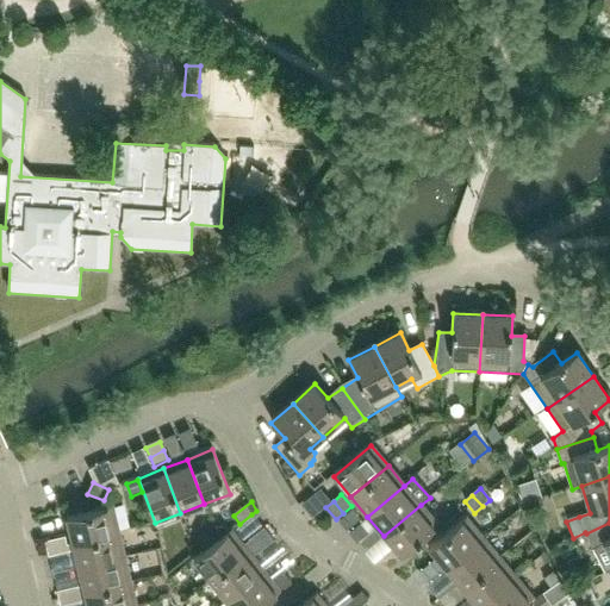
[(439,526),(421,505),(384,536),(402,557),(439,526)]
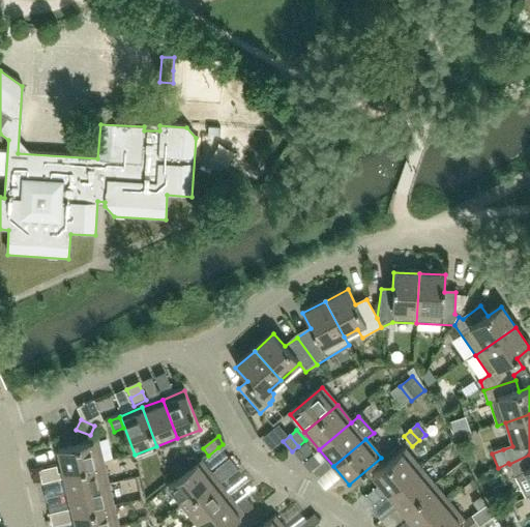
[(104,463),(98,441),(57,450),(63,473),(104,463)]
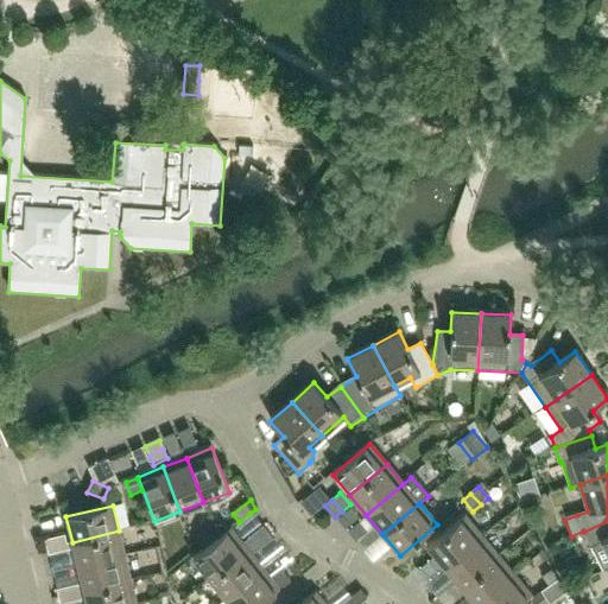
[(445,567),(482,536),(464,516),(428,547),(445,567)]
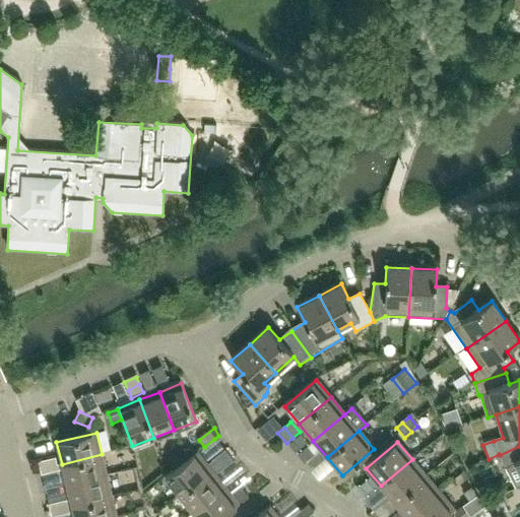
[(519,446),(500,455),(505,469),(516,490),(519,488),(519,446)]
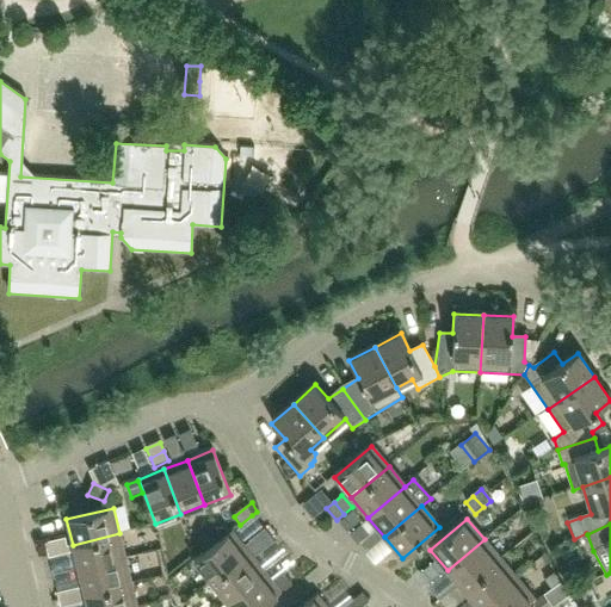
[(264,530),(255,537),(265,549),(273,543),(264,530)]
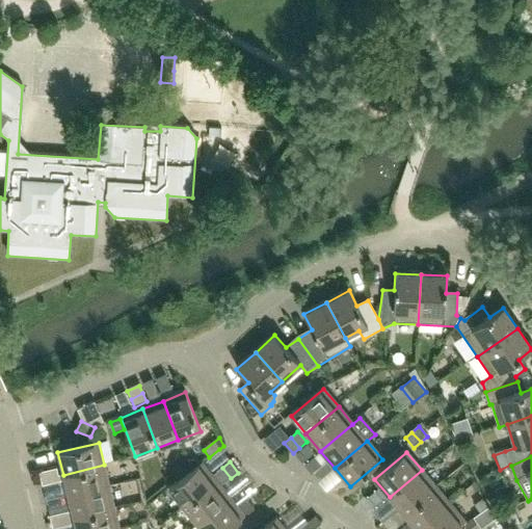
[(183,507),(216,481),(212,476),(202,464),(168,490),(183,507)]
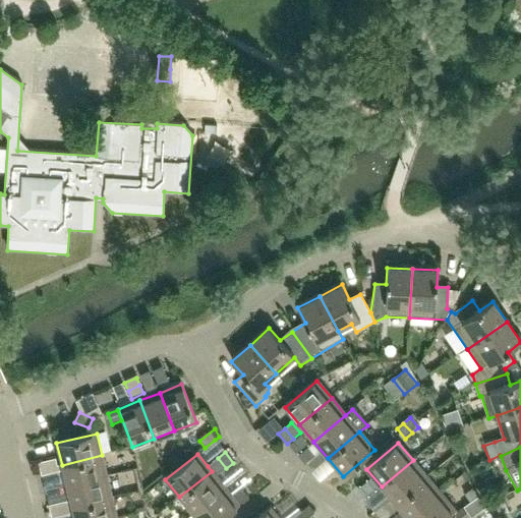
[(178,454),(167,463),(174,471),(185,462),(178,454)]
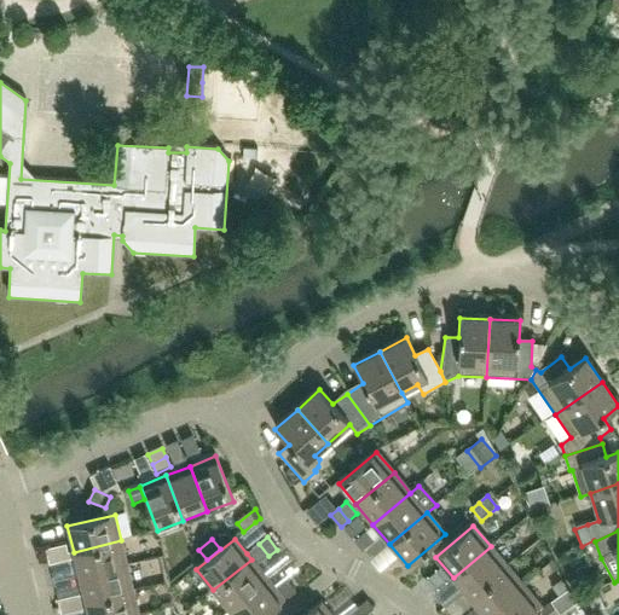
[(127,566),(121,540),(74,552),(80,578),(127,566)]
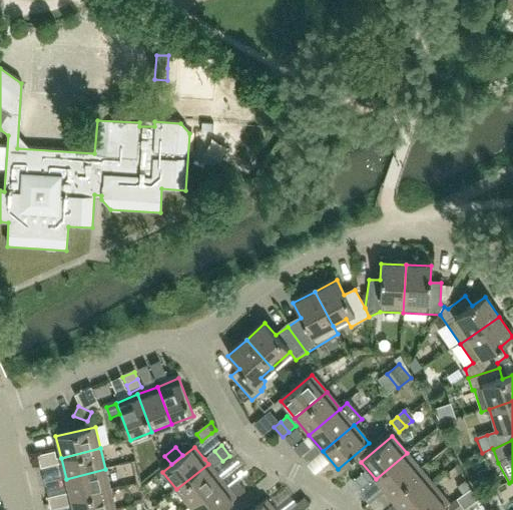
[(310,463),(319,454),(314,448),(304,456),(310,463)]
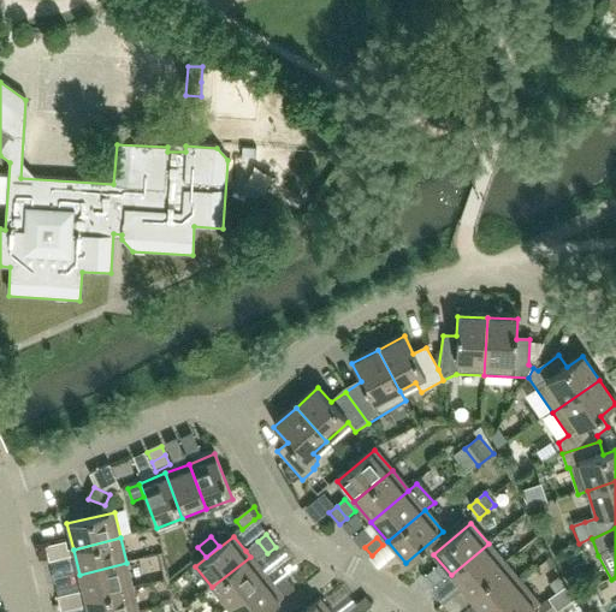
[(267,553),(258,541),(246,551),(250,557),(255,563),(267,553)]
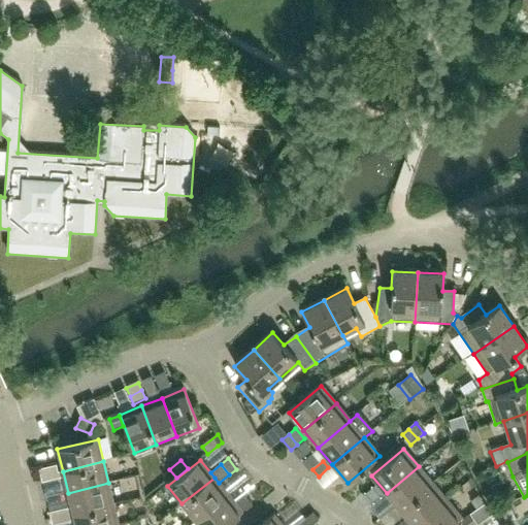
[(56,466),(47,468),(51,481),(59,479),(56,466)]
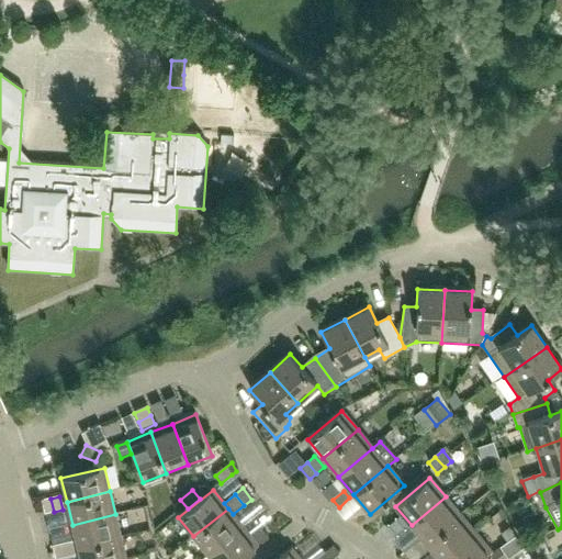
[(426,544),(460,515),(446,496),(412,525),(426,544)]
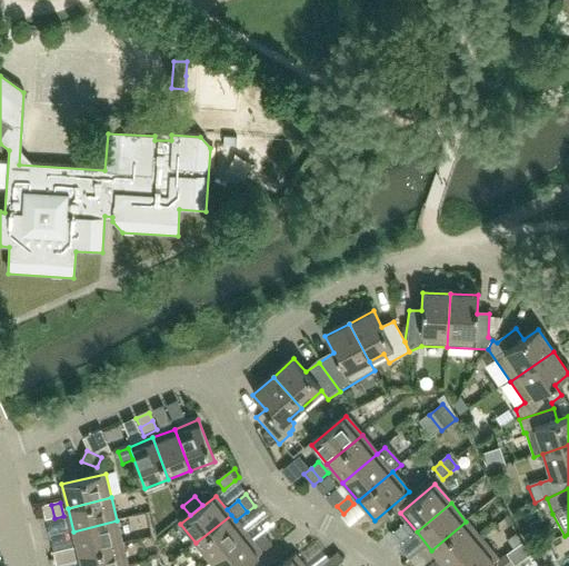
[(46,520),(55,518),(51,505),(42,507),(46,520)]
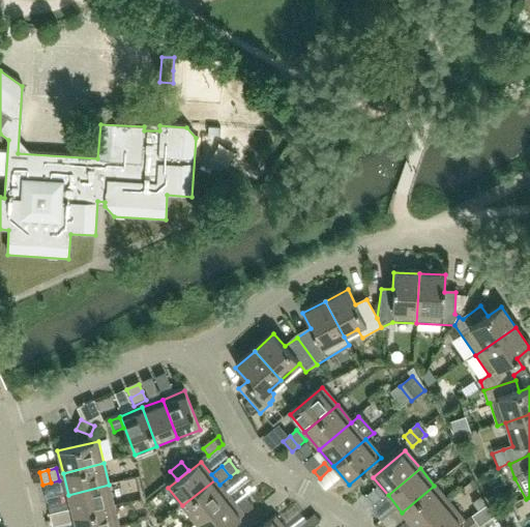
[(197,523),(229,497),(219,485),(215,479),(182,505),(197,523)]
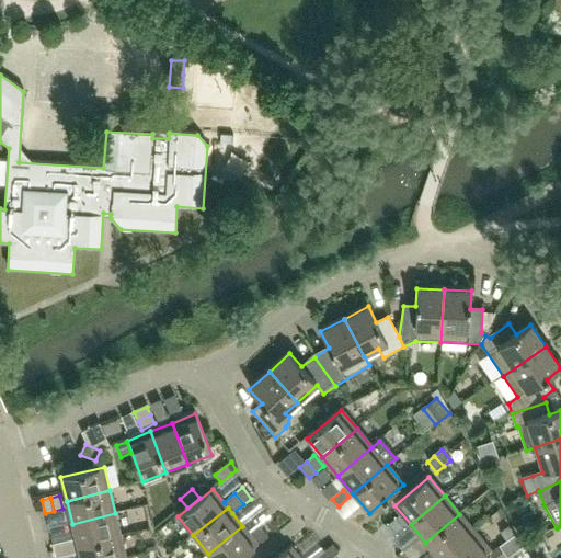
[(121,536),(115,513),(72,524),(78,547),(121,536)]
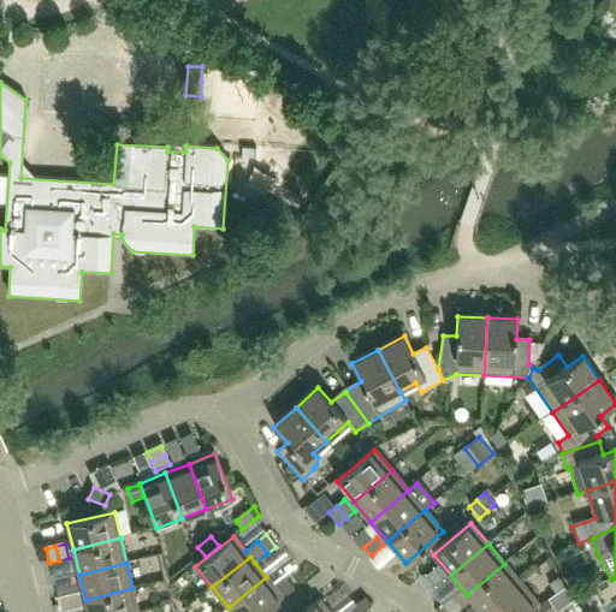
[(489,611),(521,584),(504,564),(467,595),(480,611),(489,611)]
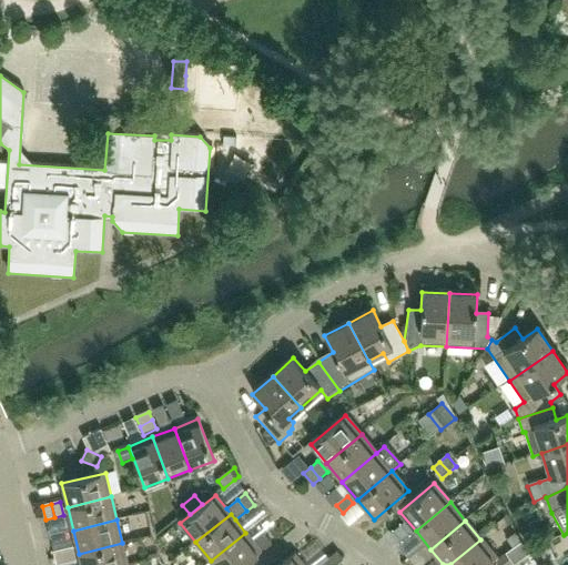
[(245,564),(261,553),(271,545),(263,535),(254,543),(245,533),(211,561),(213,564),(245,564)]
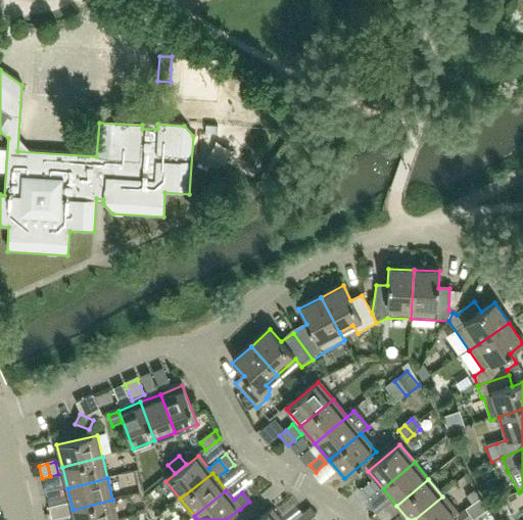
[(458,514),(442,497),(415,519),(464,519),(469,516),(466,511),(459,515),(458,514)]
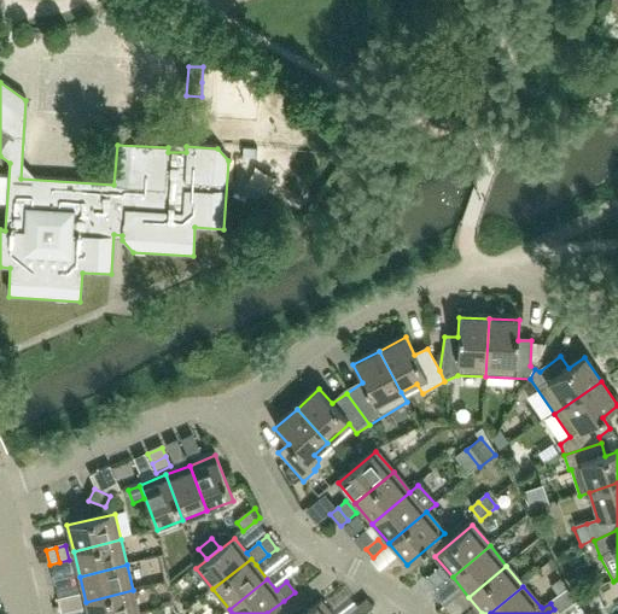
[(139,613),(133,590),(86,602),(87,613),(139,613)]
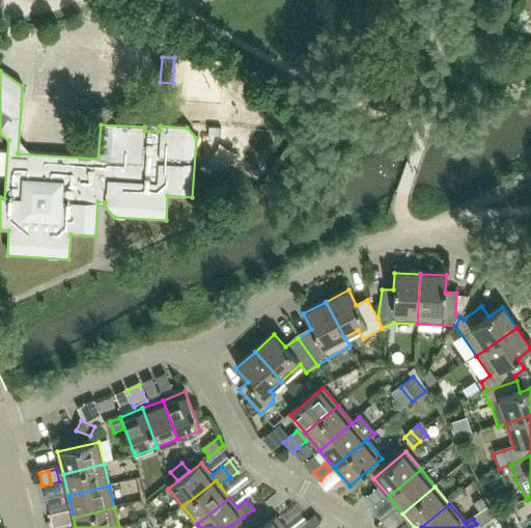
[(487,508),(480,513),(487,524),(495,519),(487,508)]
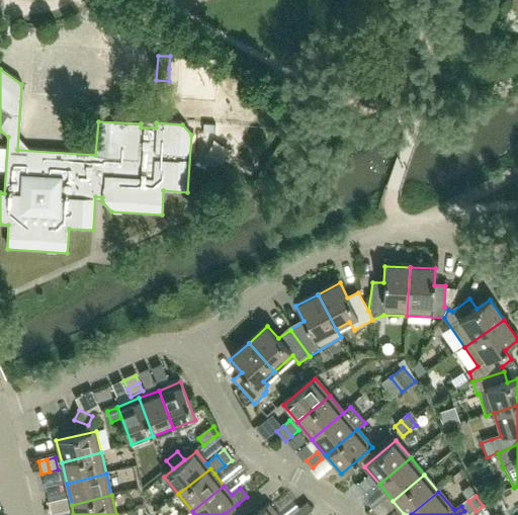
[(385,499),(378,505),(385,514),(387,514),(394,509),(385,499)]
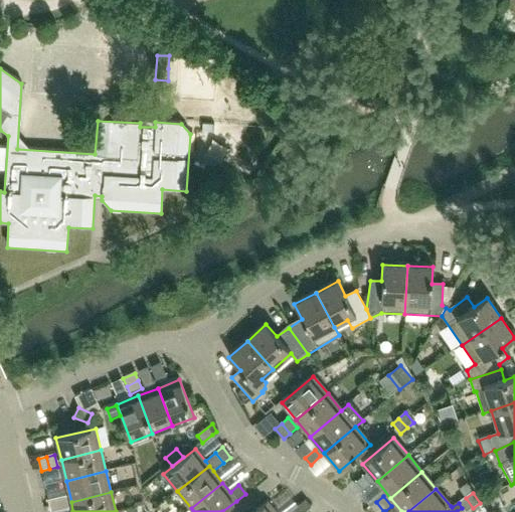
[(65,497),(56,499),(59,511),(68,509),(65,497)]
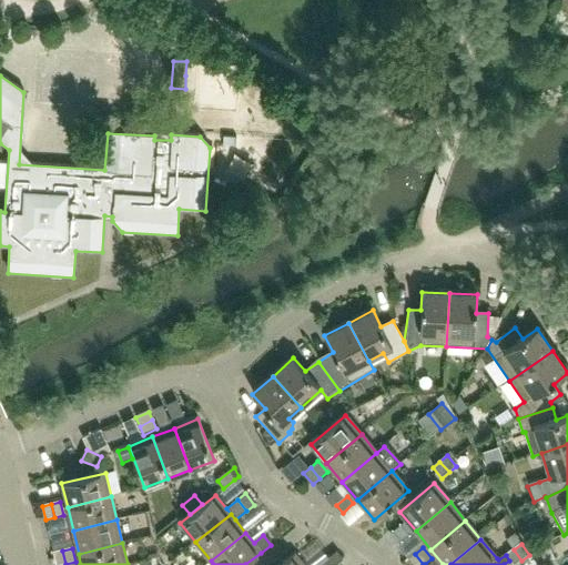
[(517,564),(521,561),(514,550),(506,555),(509,561),(511,564),(517,564)]
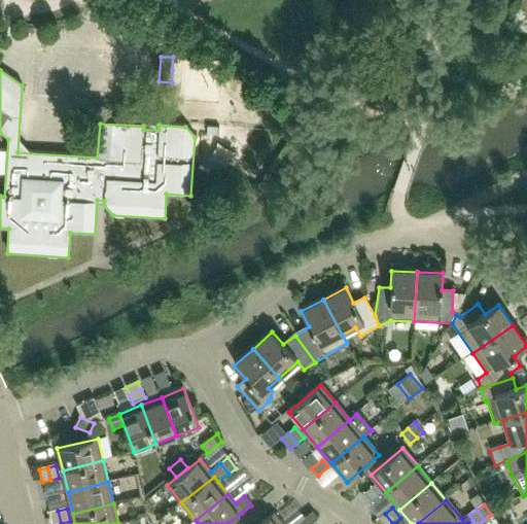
[(61,523),(58,511),(49,513),(51,523),(61,523)]
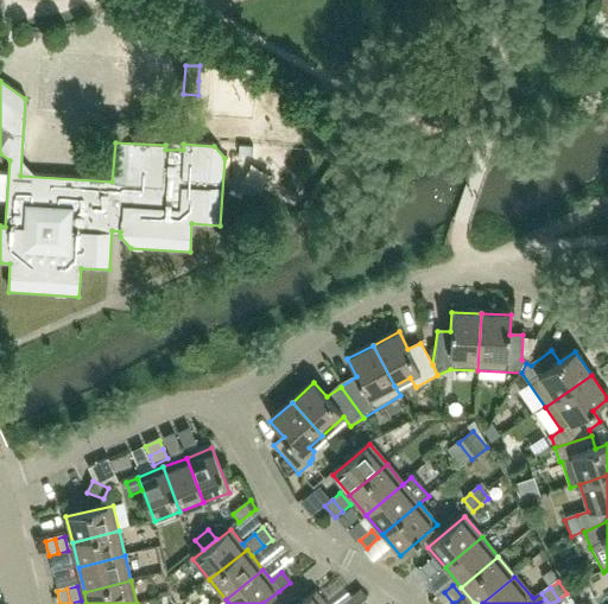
[(361,603),(367,599),(360,591),(344,603),(361,603)]
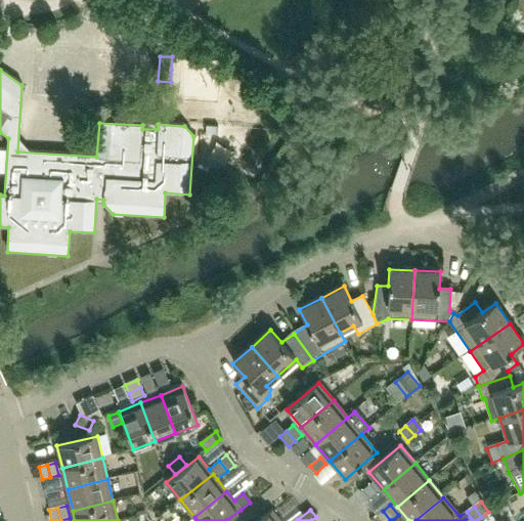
[(390,520),(383,511),(376,516),(379,520),(390,520)]
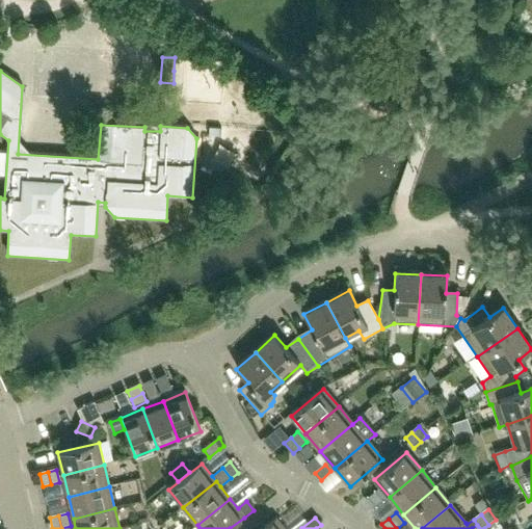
[(283,528),(275,520),(264,528),(283,528)]
